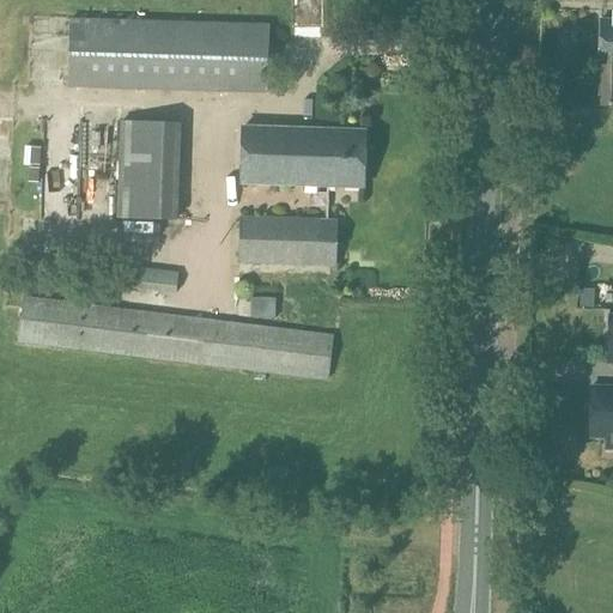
[(271,25),(71,19),(68,89),(268,95),(271,25)]
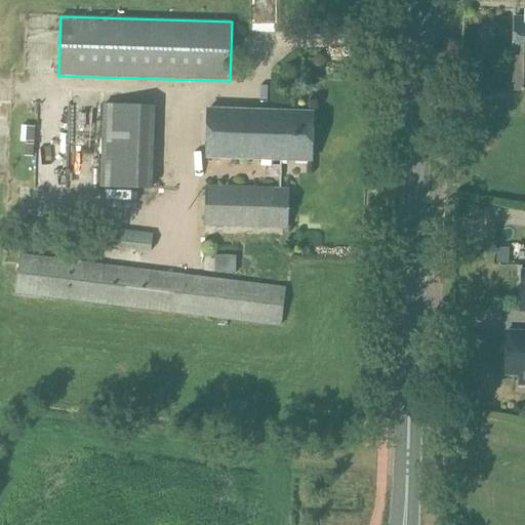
[(513,90),(524,90),(524,16),(515,17),(513,90)]
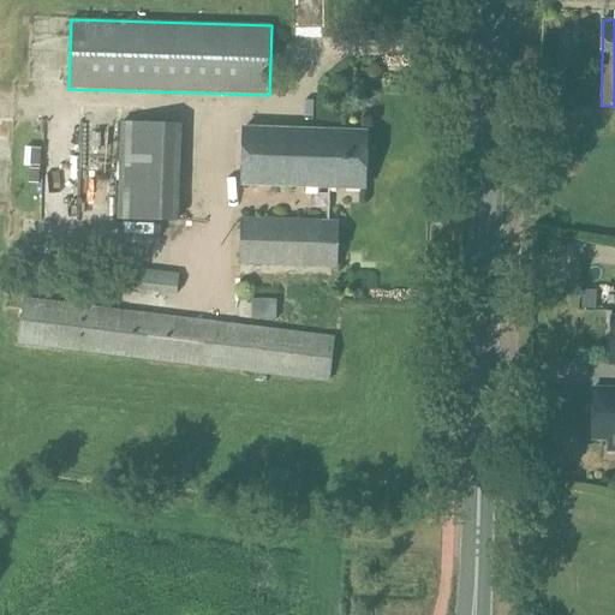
[(121,121),(118,220),(179,222),(181,125),(121,121)]
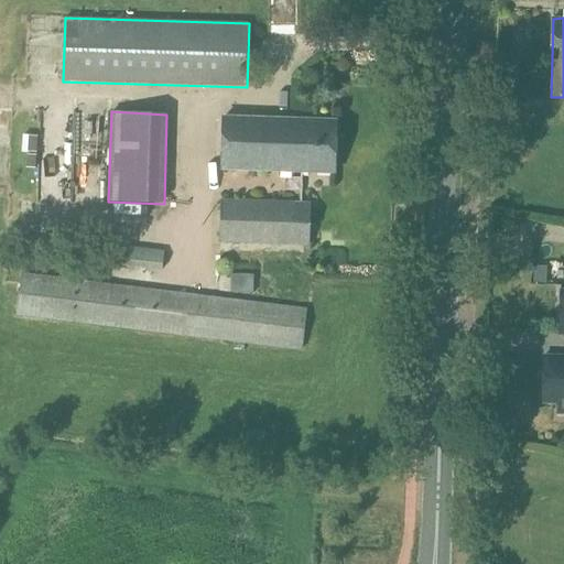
[(335,174),(336,120),(225,117),(224,170),(335,174)]
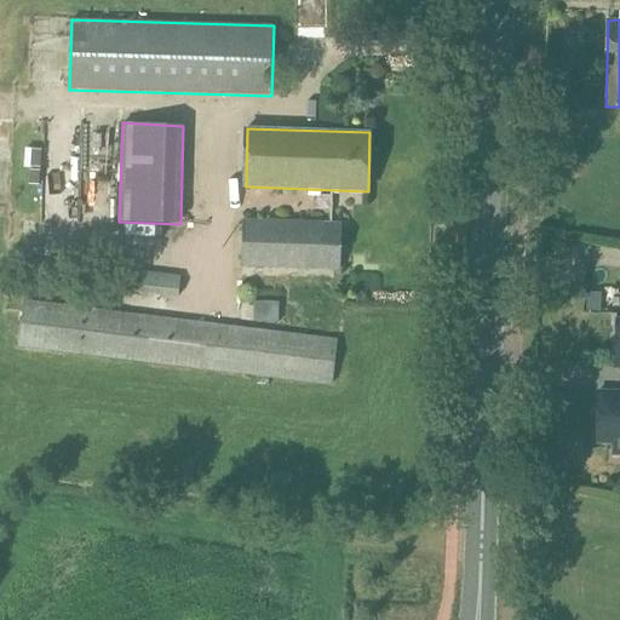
[(108,212),(108,183),(80,184),(80,213),(108,212)]
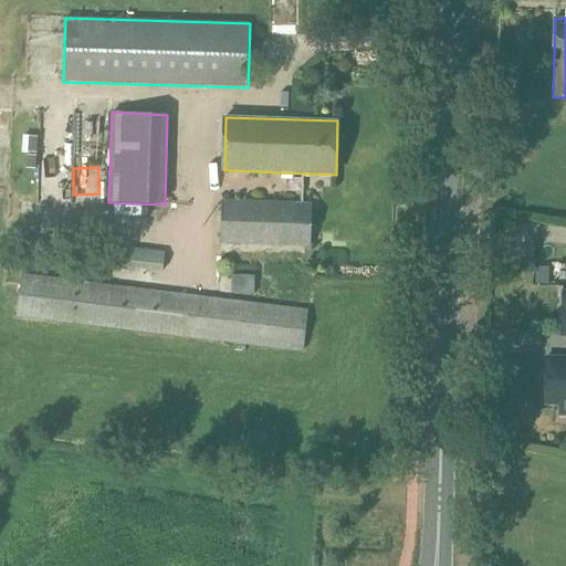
[(313,203),(222,200),(221,244),(312,248),(313,203)]
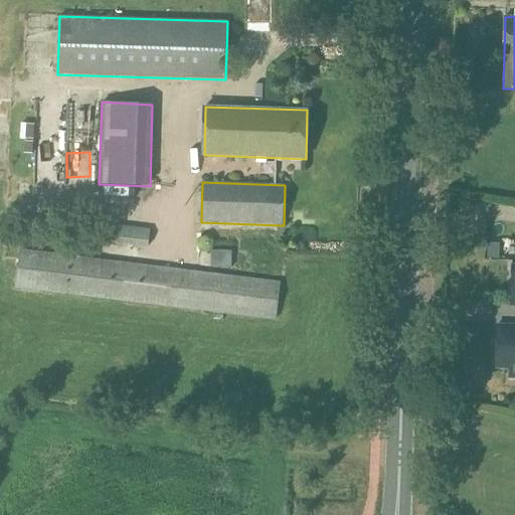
[(108,224),(105,242),(149,247),(151,229),(108,224)]
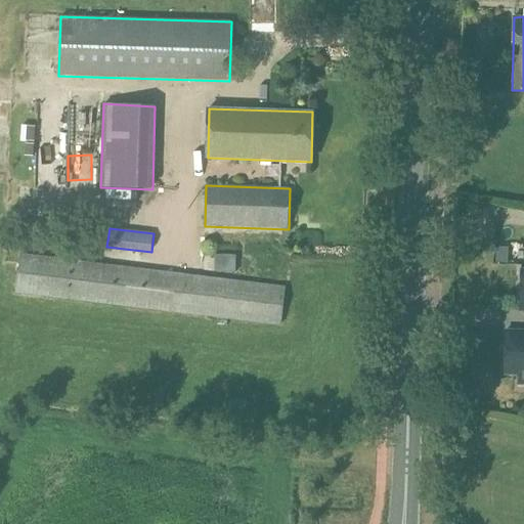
[(508,264),(509,248),(496,248),(495,263),(508,264)]
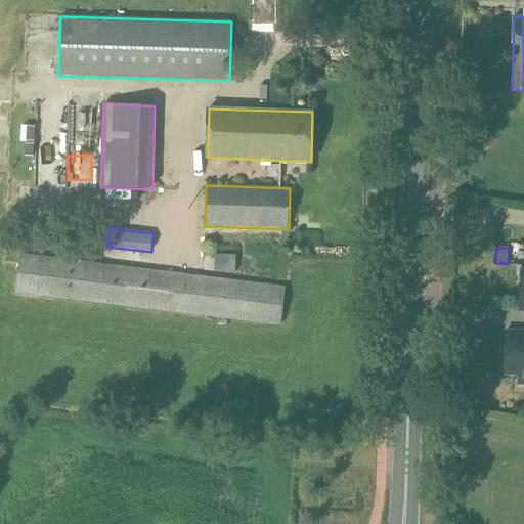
[(286,287),(20,254),(15,294),(281,326),(286,287)]
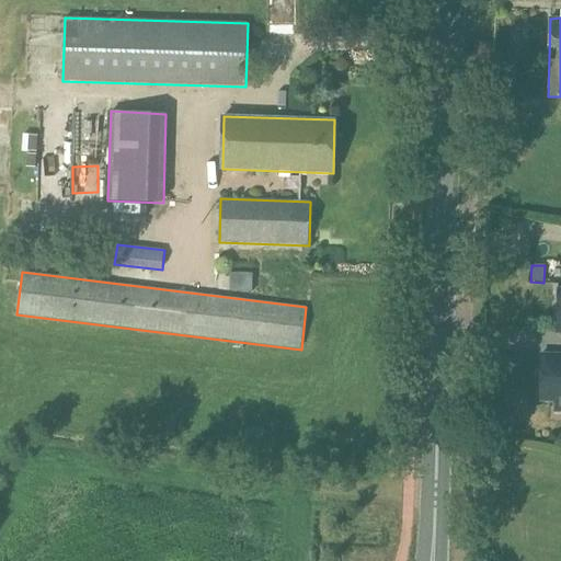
[(560,354),(542,354),(540,400),(556,401),(554,412),(560,411),(560,354)]
